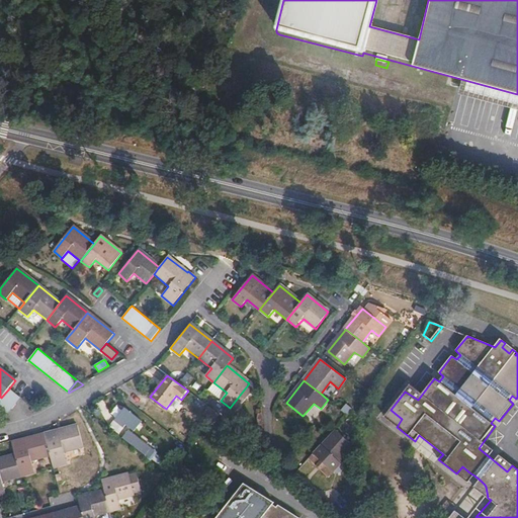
[(227,393),(213,382),(207,390),(221,401),(227,393)]
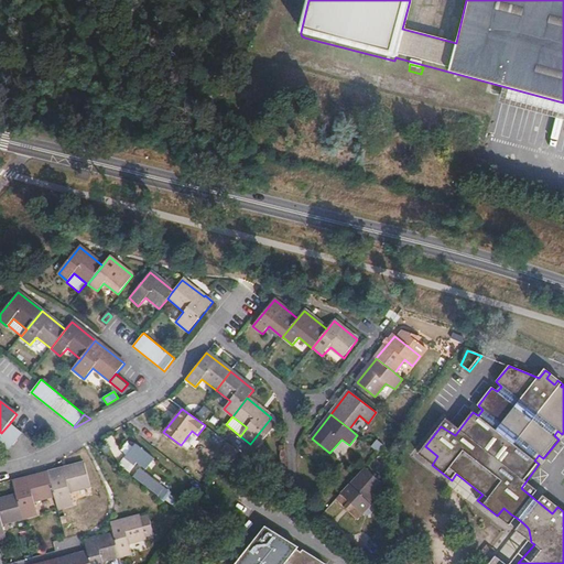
[(10,423),(1,433),(0,434),(0,455),(2,458),(22,433),(10,423)]
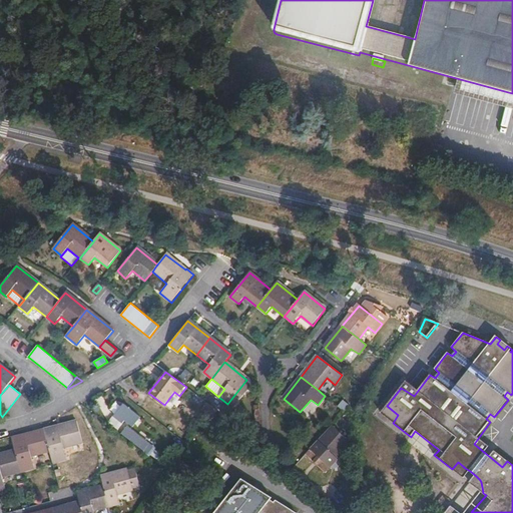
[(343,400),(339,407),(345,411),(350,405),(343,400)]
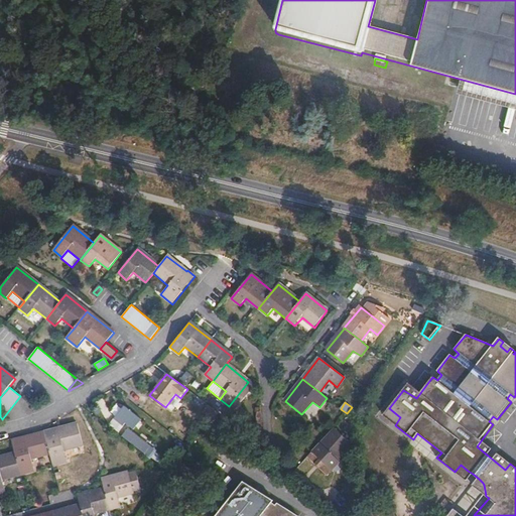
[(203,411),(213,420),(218,415),(219,413),(208,405),(203,411)]
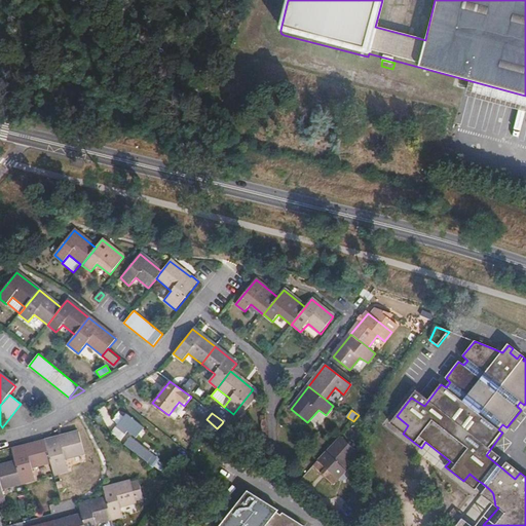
[(143,428),(127,415),(118,427),(125,434),(128,430),(136,437),(143,428)]
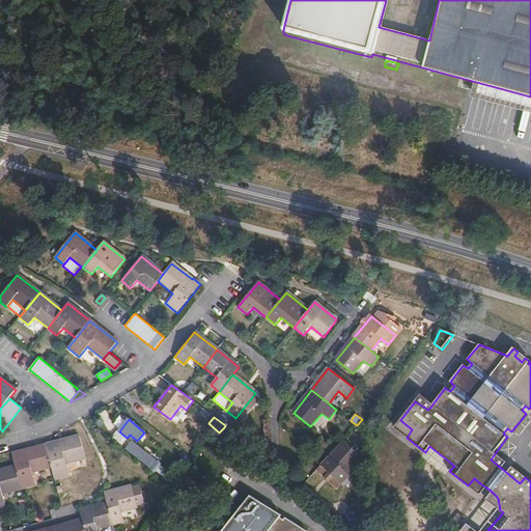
[(248,442),(241,435),(238,437),(245,444),(248,442)]
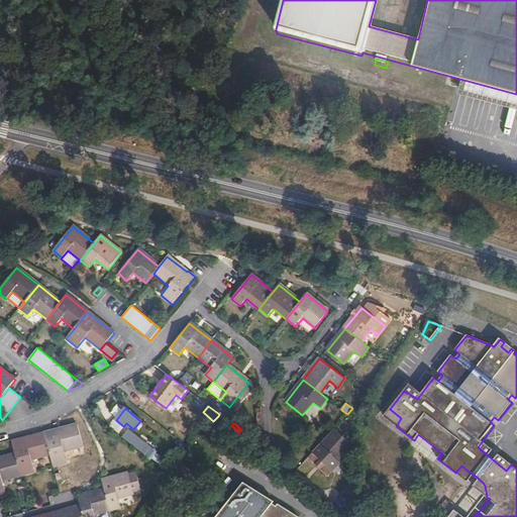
[(44,433),(50,454),(54,467),(67,462),(64,451),(83,445),(78,425),(44,433)]
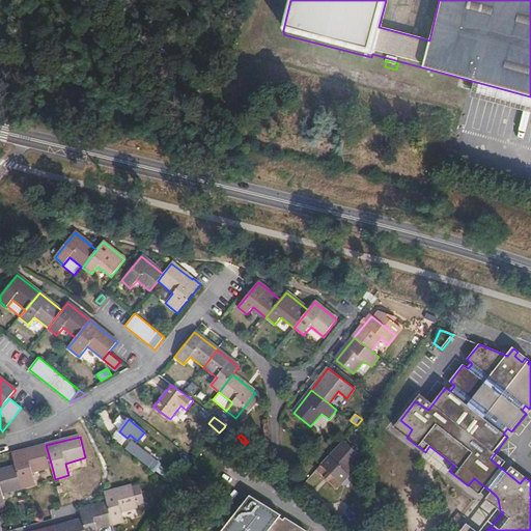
[(322,464),(316,470),(325,478),(330,473),(341,484),(350,475),(342,468),(356,452),(343,440),(322,464)]
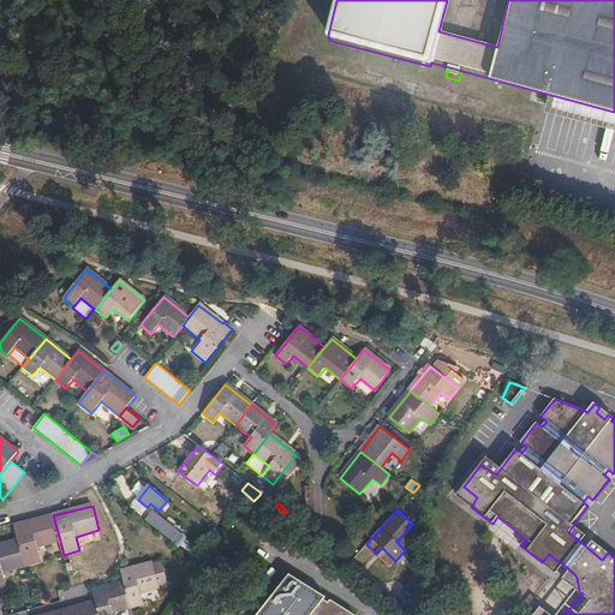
[(163,521),(150,512),(145,519),(157,530),(163,521)]
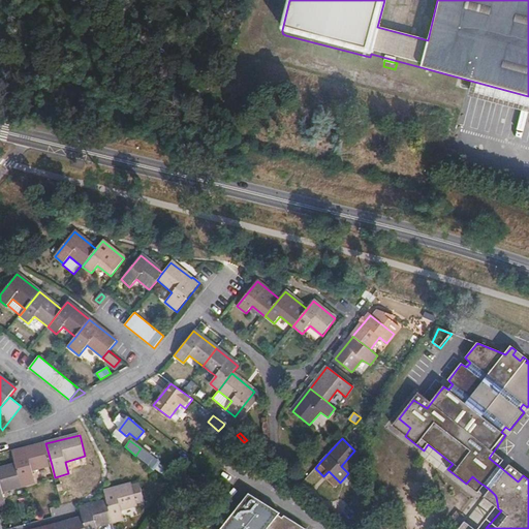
[(16,465),(22,487),(35,483),(33,470),(52,465),(45,443),(12,453),(16,465)]
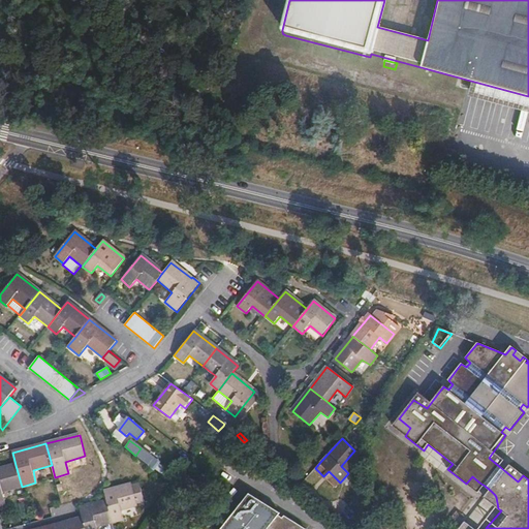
[(16,465),(0,468),(0,504),(5,503),(2,492),(22,487),(16,465)]
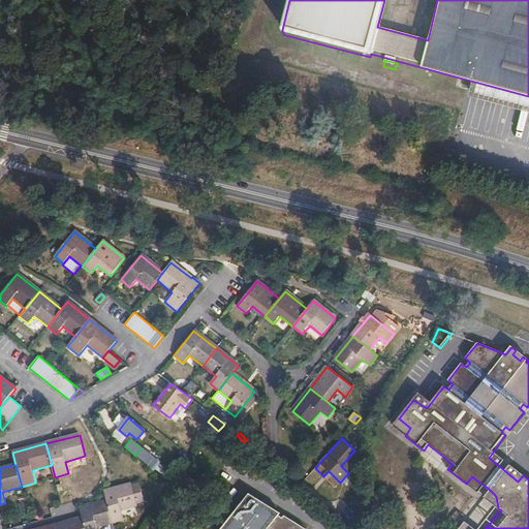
[(107,501),(113,522),(123,520),(121,509),(137,505),(136,503),(145,502),(139,484),(132,486),(131,485),(104,492),(107,501)]
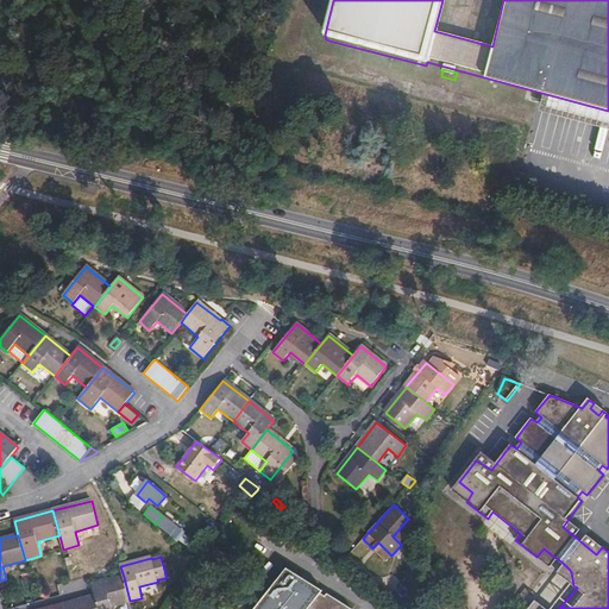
[(351,608),(327,594),(325,596),(321,592),(320,595),(301,581),(302,578),(287,567),(256,607),(258,608),(351,608)]
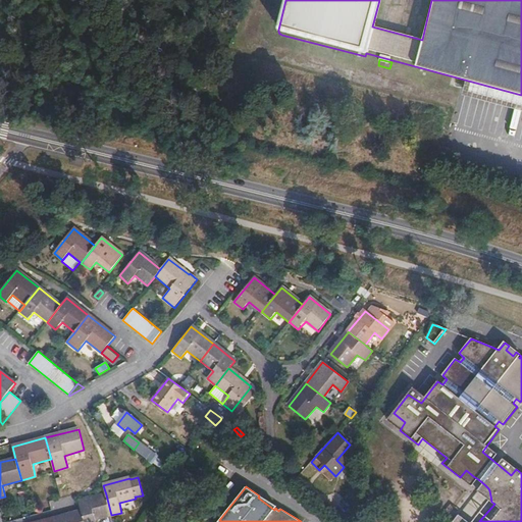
[(79,502),(82,512),(84,521),(95,521),(95,520),(111,515),(106,494),(79,502)]
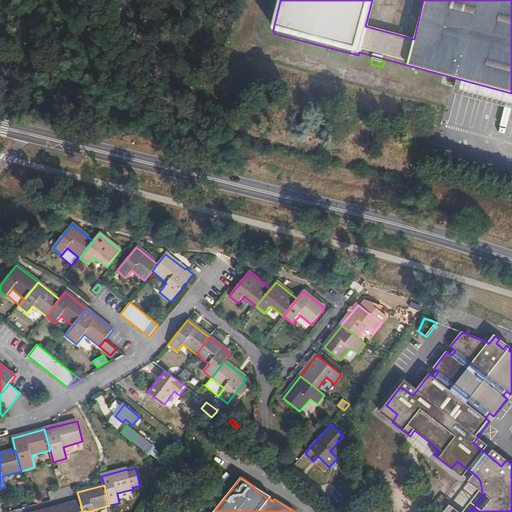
[(53,508),(54,511),(82,511),(80,502),(53,508)]
